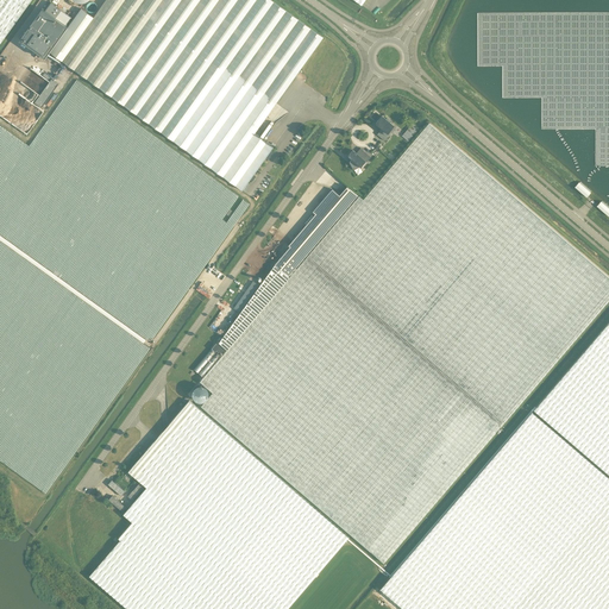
[(0,0),(0,43),(0,44),(16,23),(31,0),(0,0)]
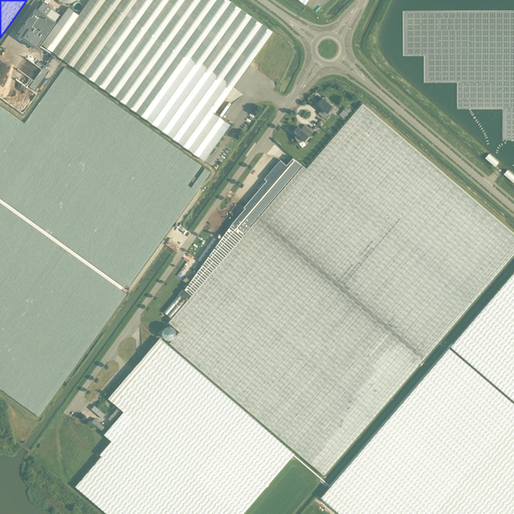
[(228,0),(88,0),(78,15),(68,7),(42,44),(103,88),(204,161),(214,147),(230,123),(225,119),(215,112),(249,64),(252,59),(272,31),(228,0)]
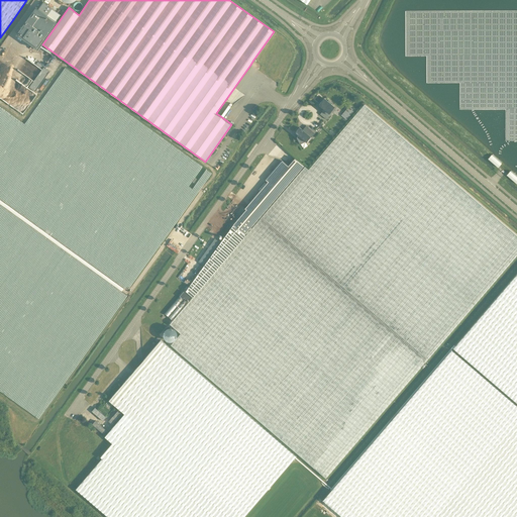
[(43,2),(38,8),(56,21),(61,15),(43,2)]
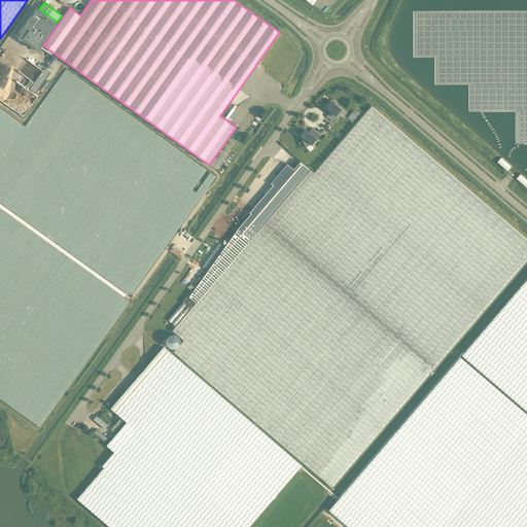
[(39,8),(36,6),(15,34),(38,50),(59,23),(57,22),(39,8)]
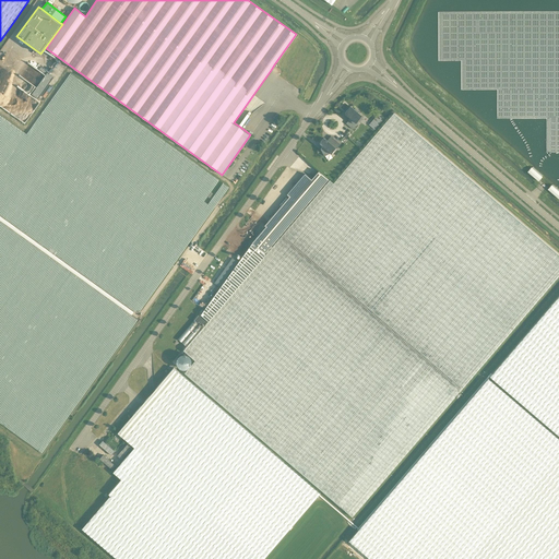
[(54,62),(47,58),(45,60),(34,52),(26,63),(37,71),(36,73),(43,78),(54,62)]
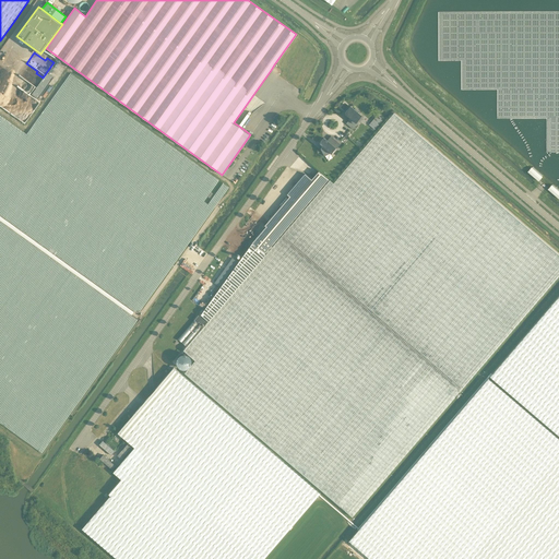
[(24,91),(21,95),(27,102),(31,97),(24,91)]
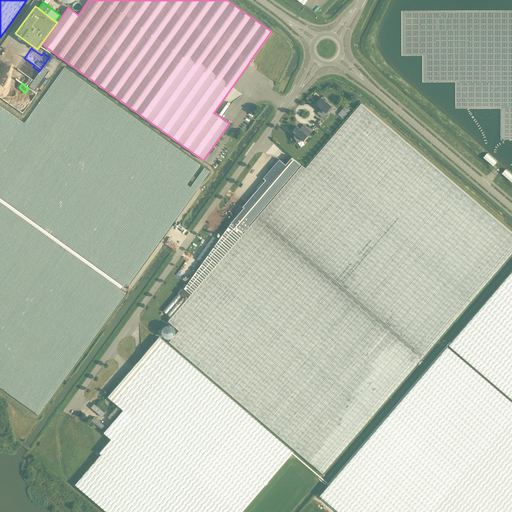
[(319,109),(320,110),(317,113),(323,118),(329,111),(328,110),(331,106),(321,97),(316,103),(320,107),(319,109)]
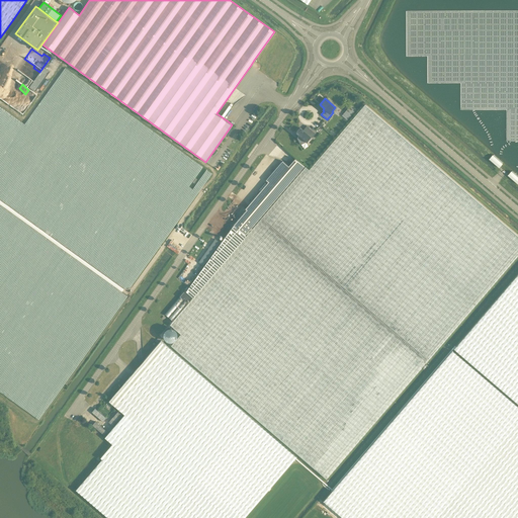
[(288,166),(282,161),(266,180),(268,182),(245,208),(246,210),(234,225),(186,291),(193,297),(169,326),(180,335),(171,345),(326,479),(517,254),(517,236),(365,104),(309,170),(305,167),(295,159),(288,166)]
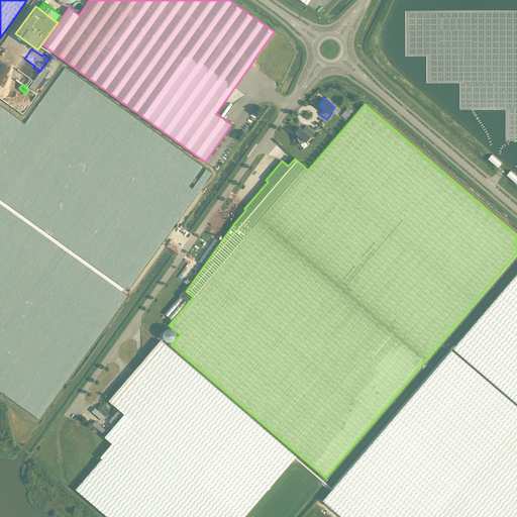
[(349,105),(341,115),(346,119),(355,110),(349,105)]
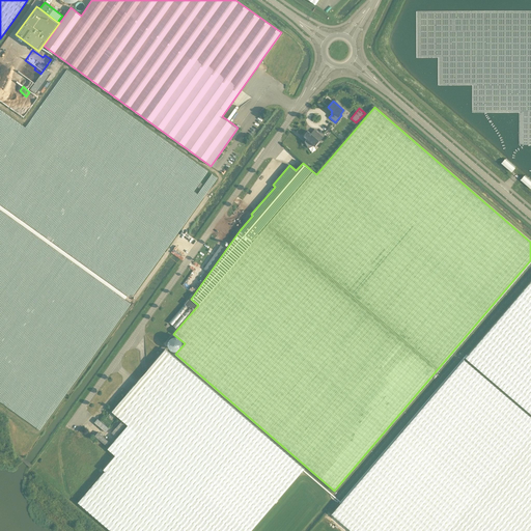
[(307,131),(303,136),(306,139),(304,141),(308,147),(313,145),(314,145),(318,141),(319,141),(324,137),(314,130),(310,134),(307,131)]
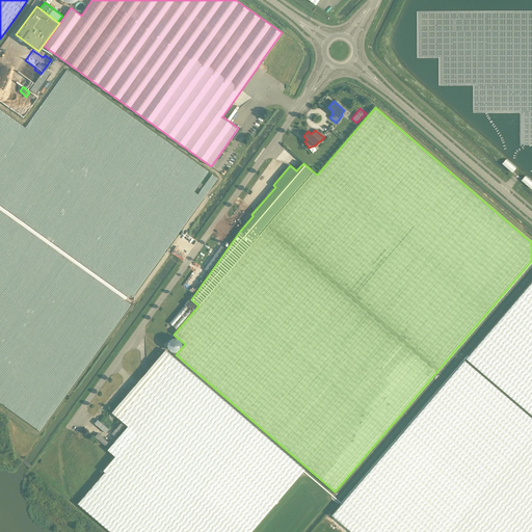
[(502,163),(512,173),(515,168),(506,159),(502,163)]
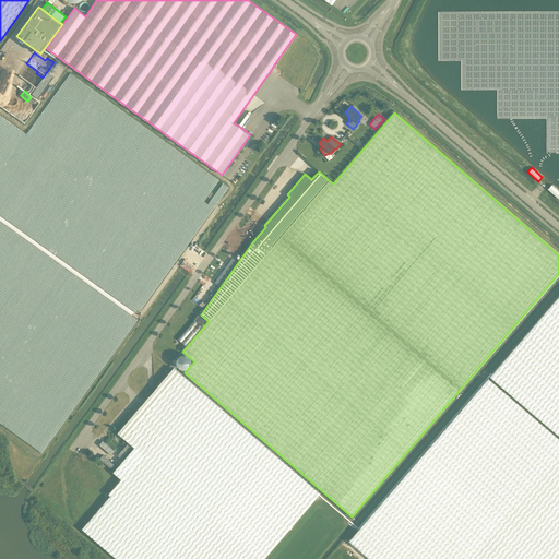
[(547,189),(558,199),(558,197),(558,191),(551,185),(547,189)]
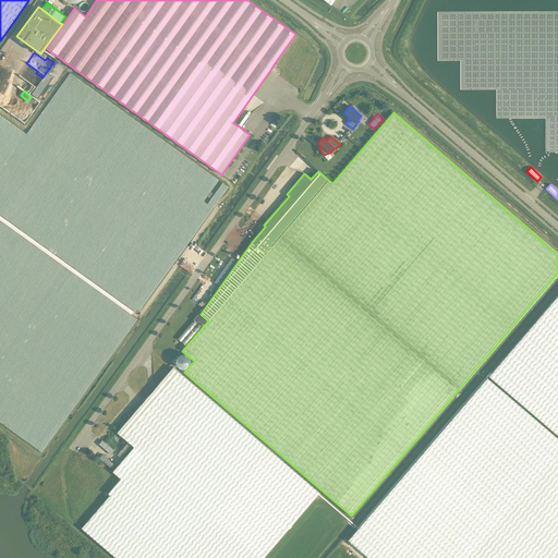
[(197,229),(207,214),(205,211),(204,214),(201,211),(192,226),(197,229)]
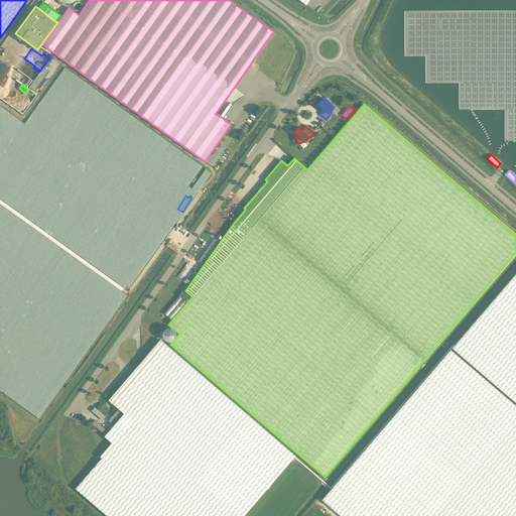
[(515,401),(515,272),(452,348),(515,401)]
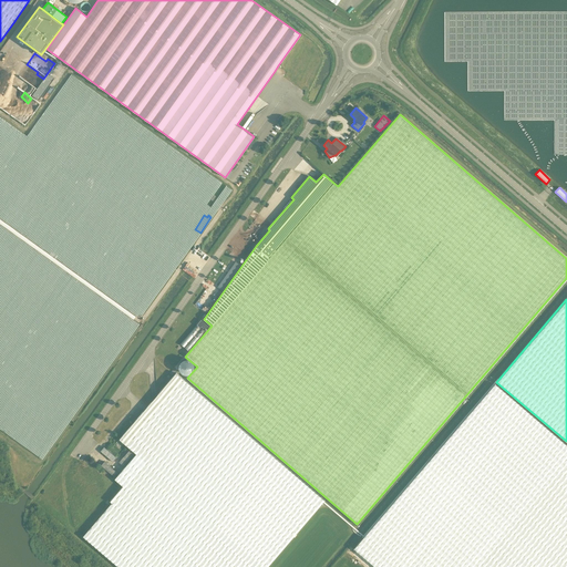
[(181,343),(188,351),(205,331),(209,327),(202,319),(197,325),(181,343)]
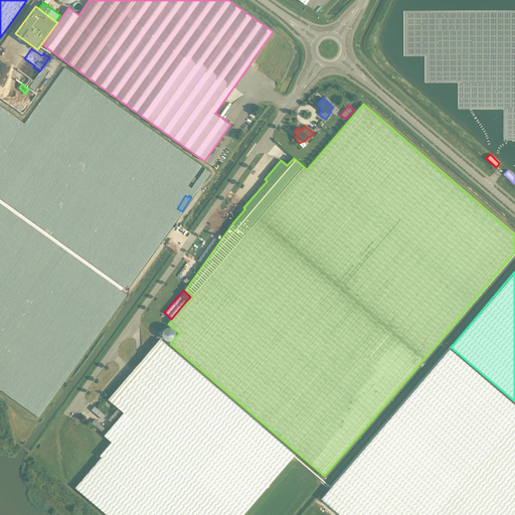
[(242,514),(295,455),(160,339),(109,398),(124,411),(105,435),(112,442),(100,455),(102,457),(75,487),(108,514),(242,514)]
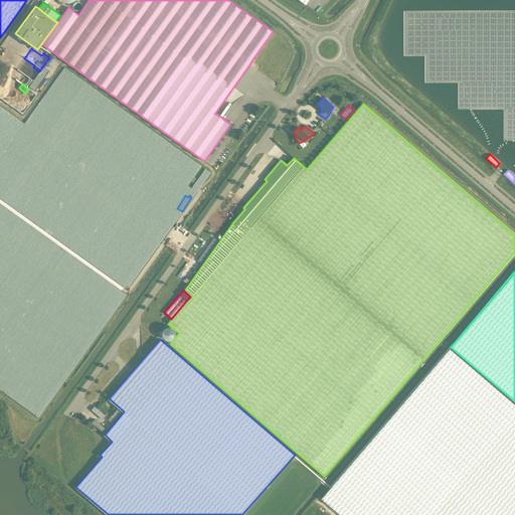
[(21,447),(29,453),(31,450),(23,444),(21,447)]
